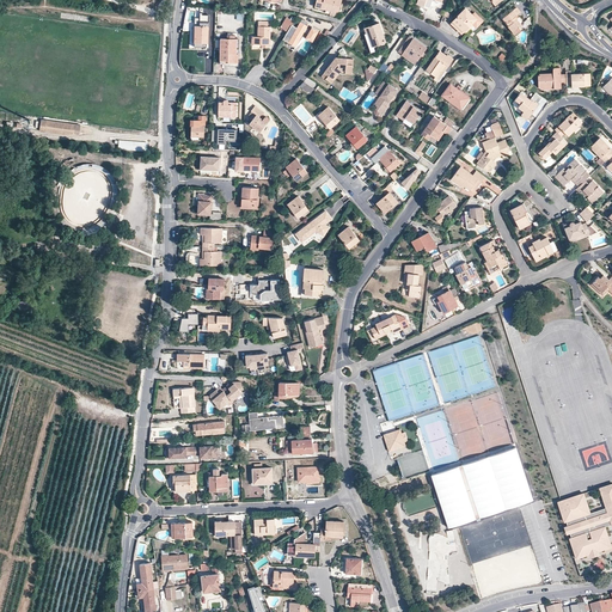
[(337,12),(340,0),(317,0),(316,6),(332,11),(337,12)]
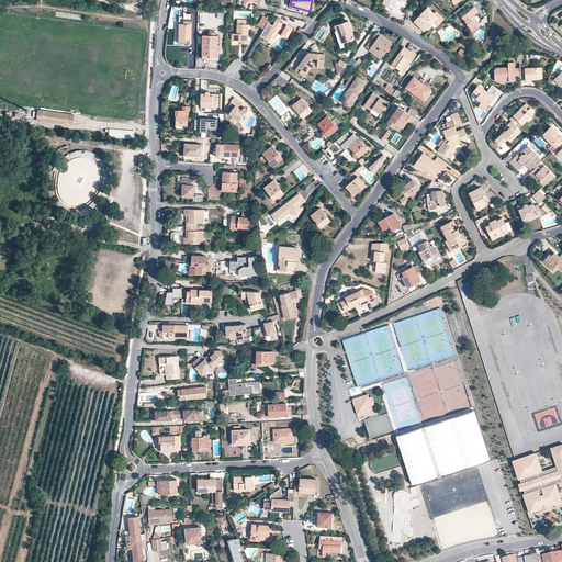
[(479,23),(479,22),(473,14),(478,10),(474,6),(462,17),(467,23),(473,32),(478,27),(475,25),(479,23)]
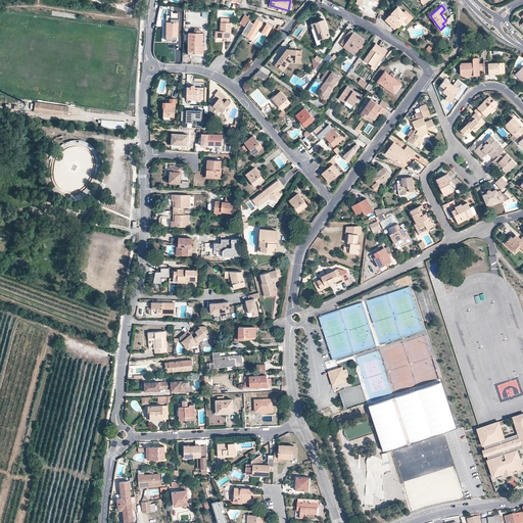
[(396,27),(403,19),(406,21),(408,24),(413,17),(406,10),(403,12),(397,6),(387,17),(396,27)]
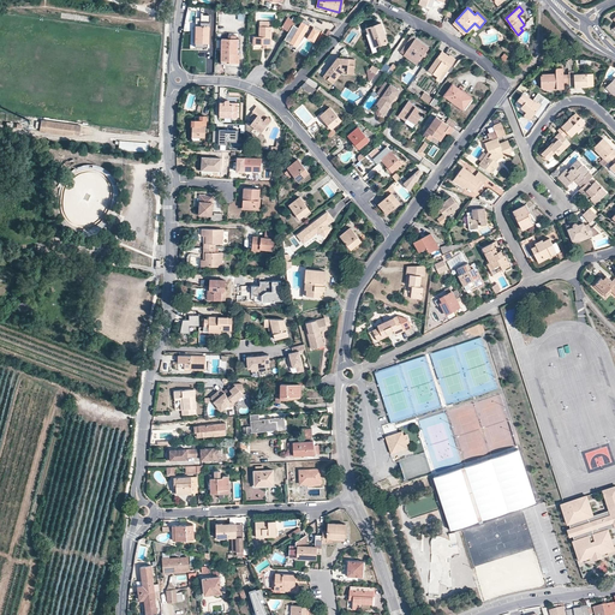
[(282,28),(290,31),(293,24),(297,18),(293,16),(292,19),(288,17),(282,28)]
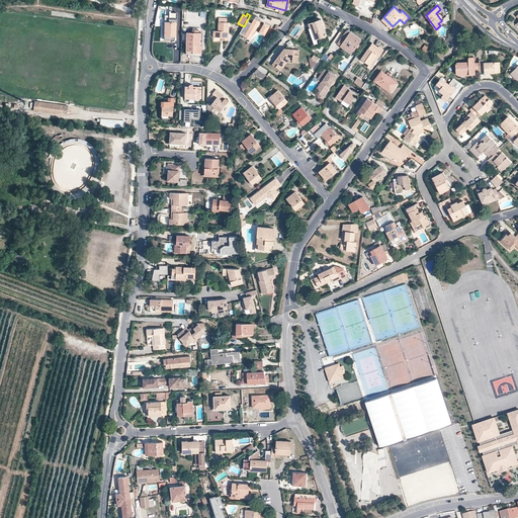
[(222,38),(228,38),(229,22),(227,22),(227,18),(219,17),(219,30),(213,30),(213,35),(222,36),(222,38)]
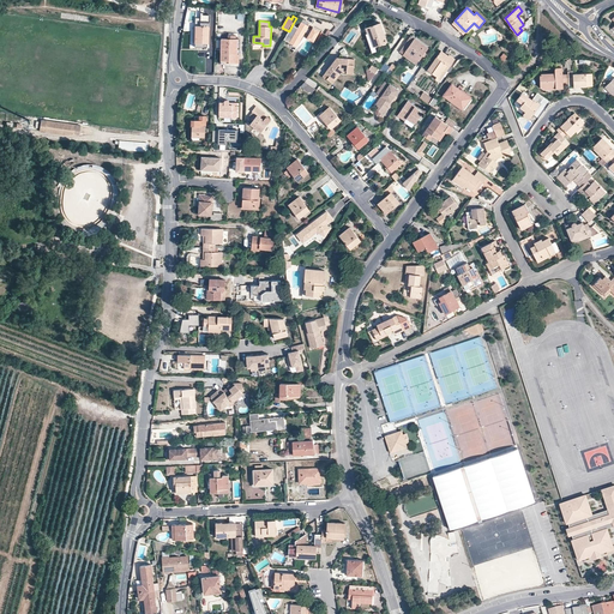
[(455,20),(452,23),(463,34),(465,31),(455,20)]
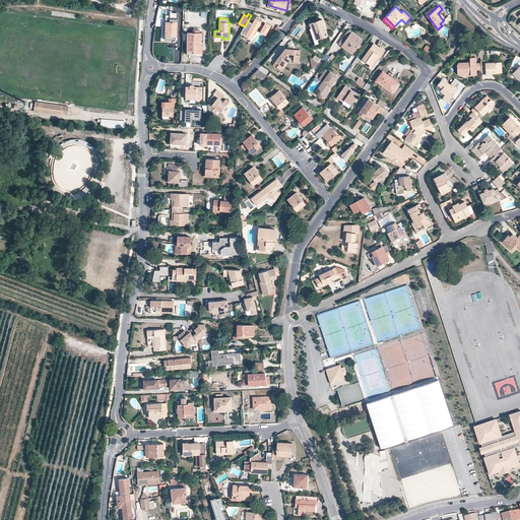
[(261,21),(256,18),(253,23),(245,37),(246,37),(246,39),(249,41),(250,39),(251,40),(259,27),(262,29),(260,33),(265,37),(271,26),(265,22),(264,25),(260,22),(261,21)]
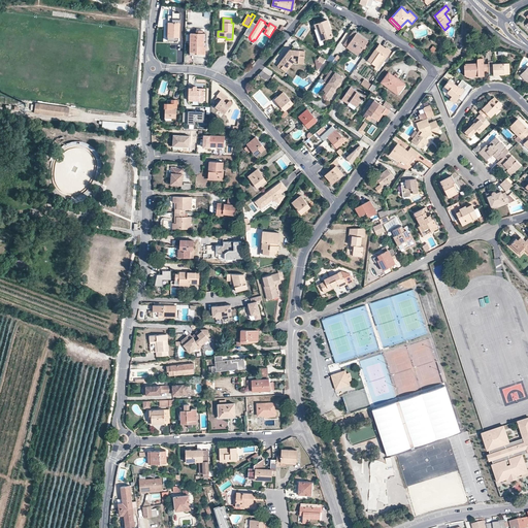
[(318,29),(319,29),(323,40),(328,38),(334,37),(328,20),(322,22),(317,24),(316,24),(318,29)]
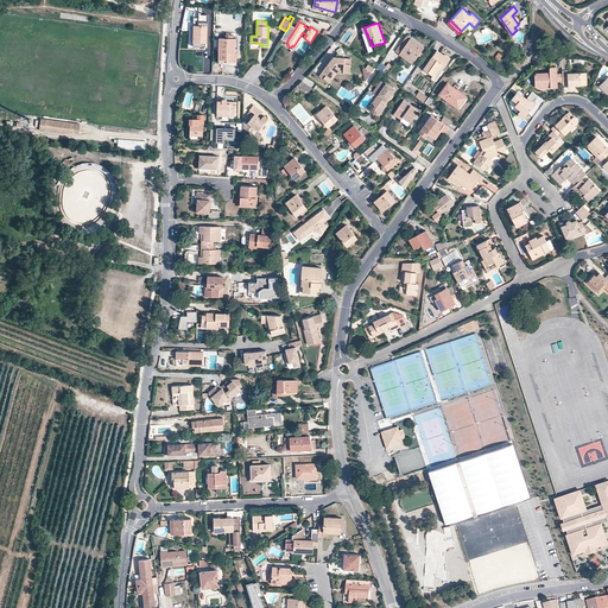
[(472,25),(469,23),(461,31),(463,33),(472,25)]
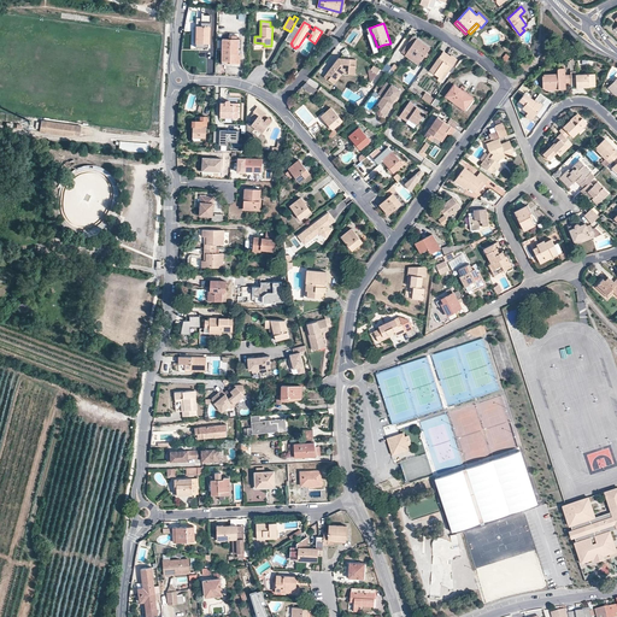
[(286,40),(291,43),(300,28),(294,24),(291,31),(286,40)]
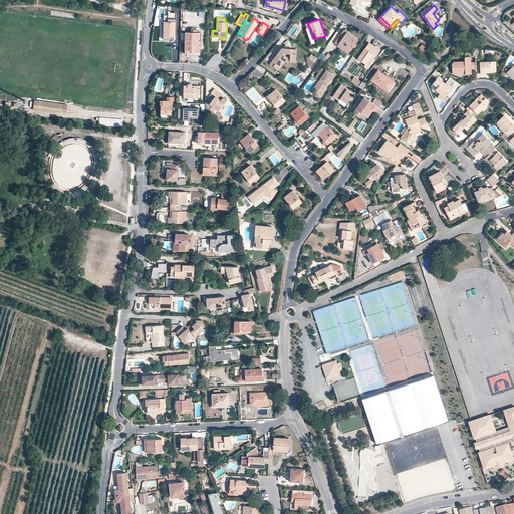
[(175,36),(175,21),(164,21),(164,35),(171,35),(175,36)]
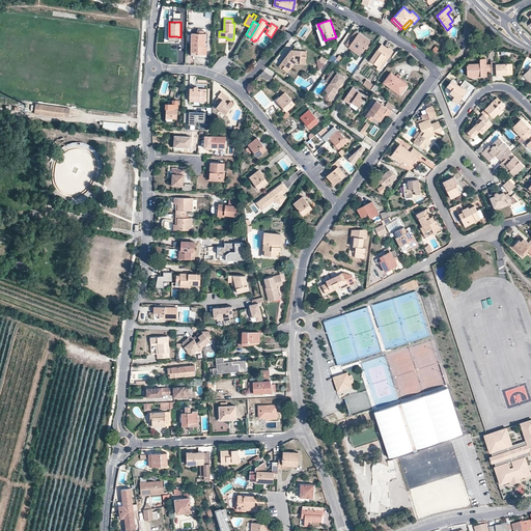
[(274,35),(278,38),(284,31),(282,30),(278,27),(274,35)]
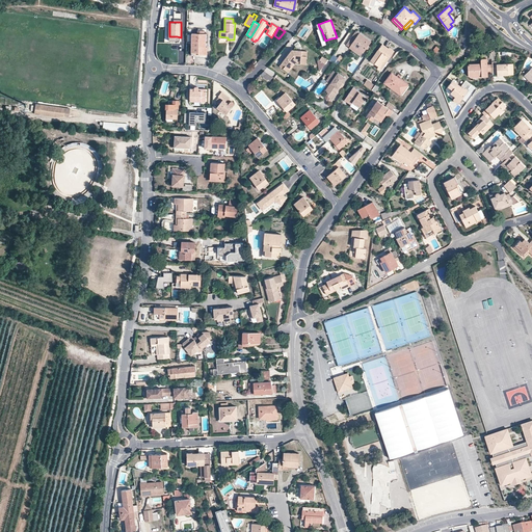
[(369,46),(372,42),(356,31),(347,45),(363,55),(367,49),(369,46)]
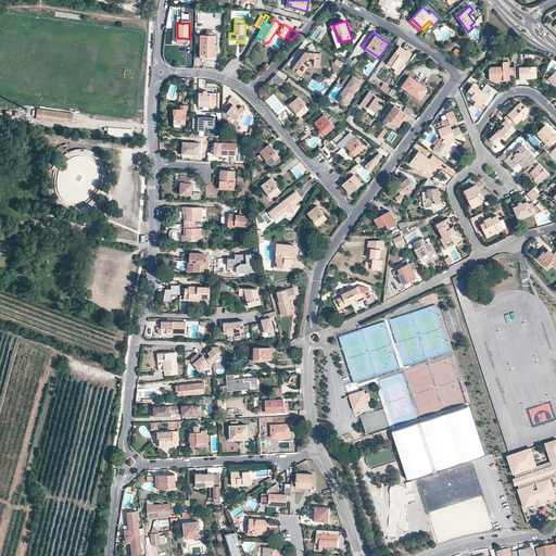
[(216,49),(214,48),(215,35),(213,35),(206,35),(201,35),(200,53),(207,54),(207,55),(216,57),(216,49)]
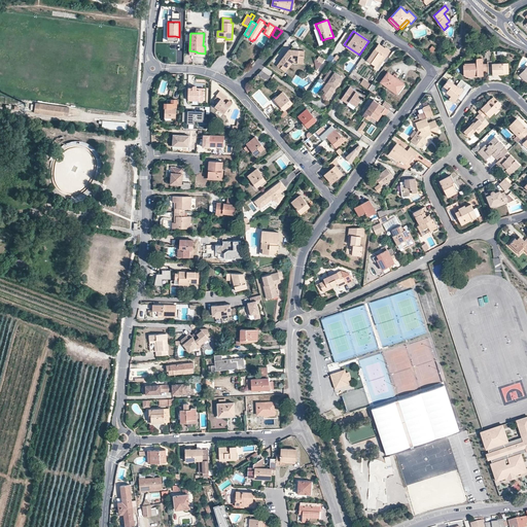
[(367,60),(376,66),(383,55),(385,56),(390,50),(385,47),(385,48),(379,43),(367,60)]
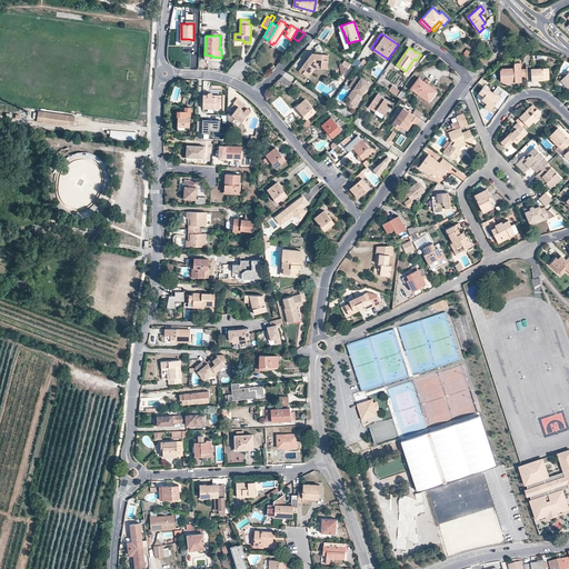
[(465,60),(470,52),(467,50),(461,57),(465,60)]
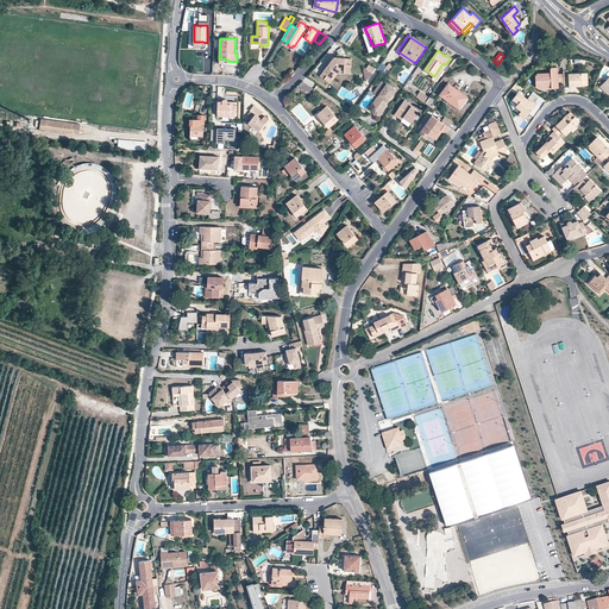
[(332,79),(340,68),(345,69),(345,71),(351,73),(353,61),(347,60),(340,58),(336,58),(333,61),(334,62),(331,67),(328,66),(321,75),(331,83),(333,80),(332,79)]
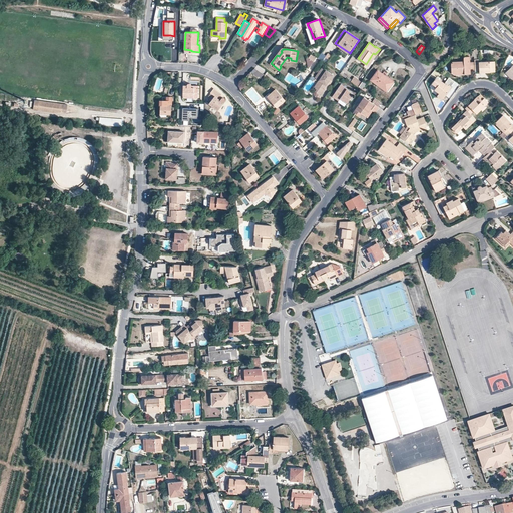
[(325,57),(326,55),(322,52),(318,58),(321,60),(322,61),(325,57)]
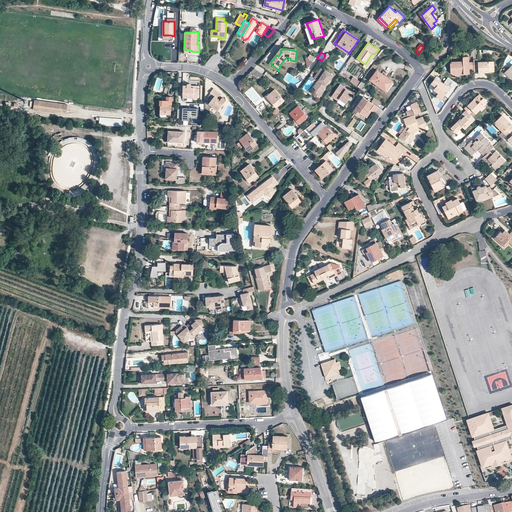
[(374,54),(372,53),(365,64),(367,65),(374,54)]
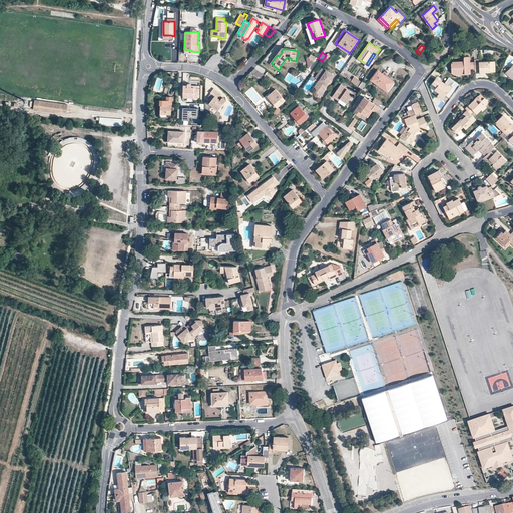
[(281,67),(286,62),(296,63),(296,61),(291,60),(291,58),(287,57),(280,66),(281,67)]
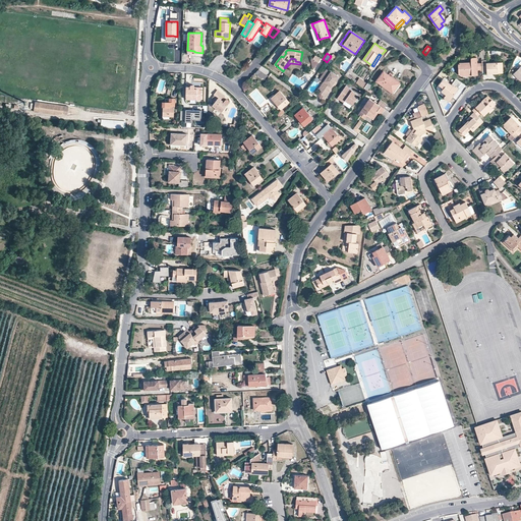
[(460,74),(462,77),(479,76),(479,72),(483,72),(483,64),(478,64),(478,58),(474,58),(473,59),(472,59),(472,60),(472,63),(462,63),(459,65),(460,74)]
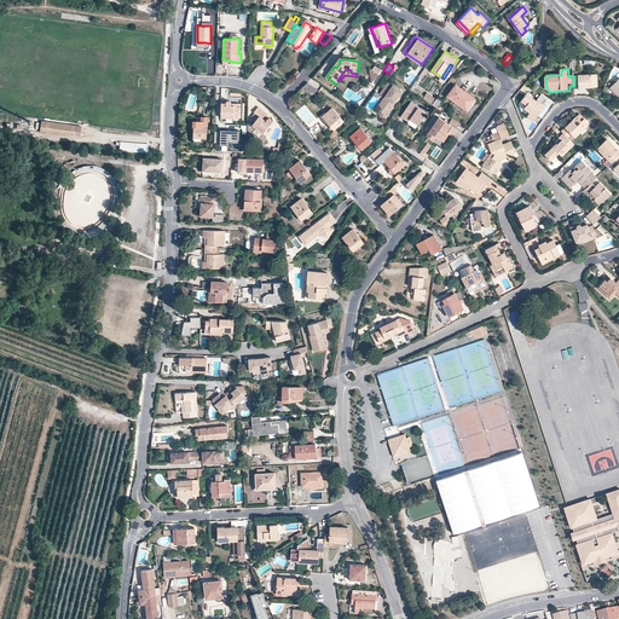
[(580,86),(580,88),(599,87),(599,76),(579,76),(579,73),(574,74),(574,76),(574,86),(580,86)]
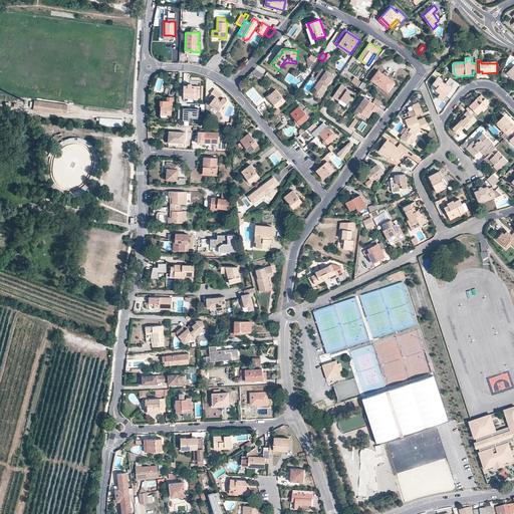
[(318,71),(322,74),(318,79),(321,81),(316,88),(315,90),(317,92),(315,95),(318,98),(325,88),(324,87),(330,79),(333,74),(325,69),(322,67),(322,66),(318,71)]
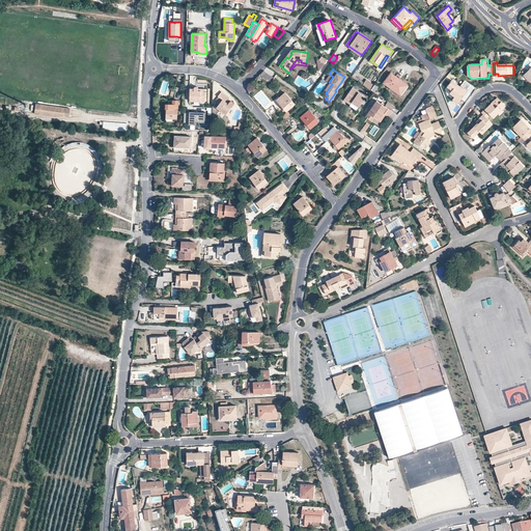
[(263,71),(259,75),(271,82),(272,81),(274,78),(263,71)]
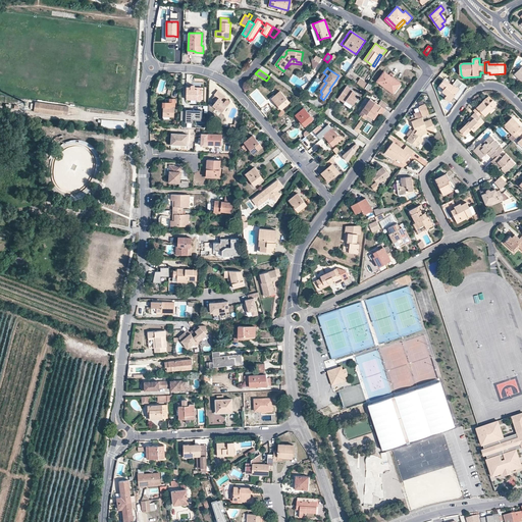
[(393,92),(400,83),(384,71),(377,81),(393,92)]
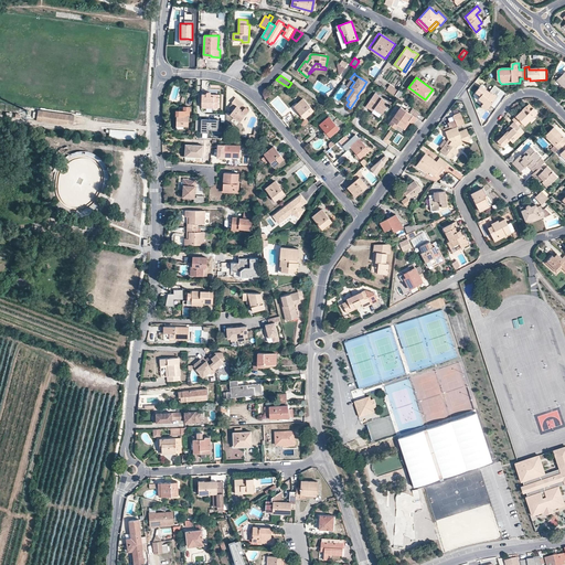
[(390,85),(386,88),(395,94),(397,91),(390,85)]
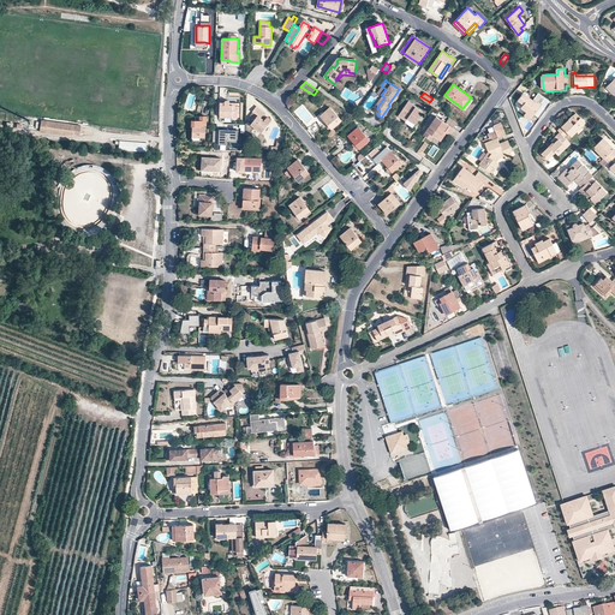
[(532,121),(543,106),(542,106),(547,99),(539,94),(535,101),(525,95),(520,102),(525,106),(523,109),(529,113),(526,117),(532,121)]
